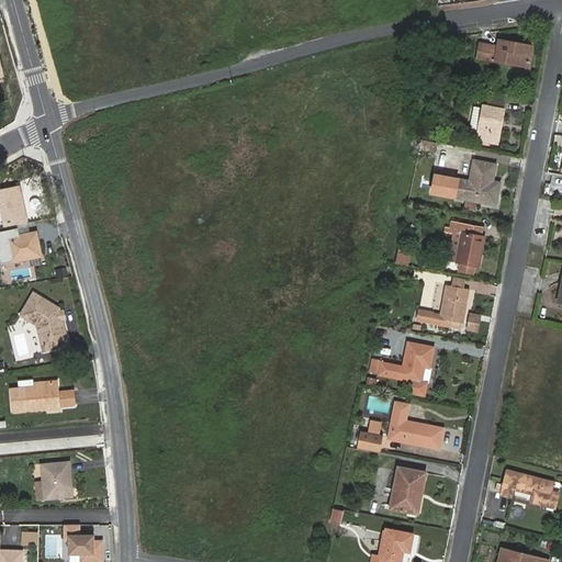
[(497,46),(480,43),(478,57),(529,67),(532,46),(499,40),(497,46)]
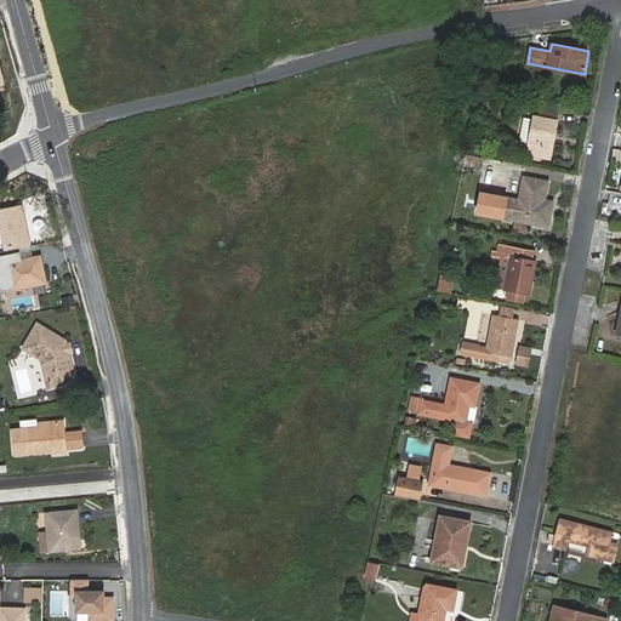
[(536,117),(554,120),(556,112),(539,109),(536,117)]
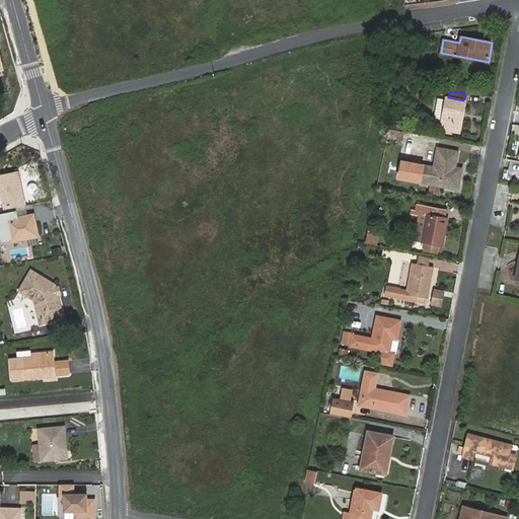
[(433,122),(460,127),(465,100),(463,100),(448,97),(447,97),(446,99),(438,97),(433,122)]
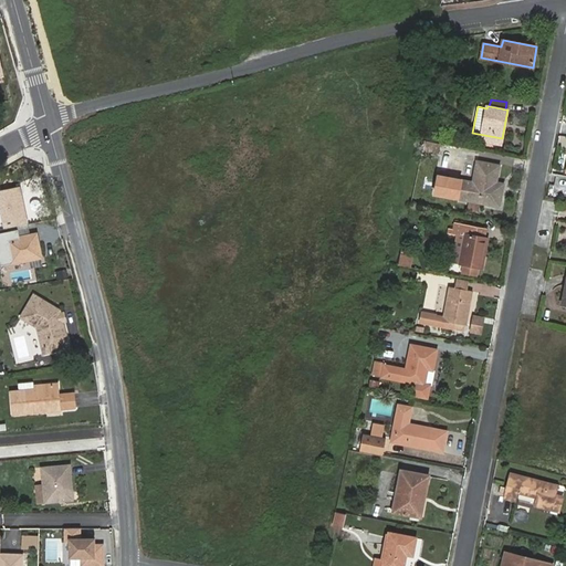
[(503,184),(496,182),(500,166),(478,161),(473,182),(437,177),(433,194),(470,200),(468,209),(478,210),(480,202),(500,206),(503,184)]
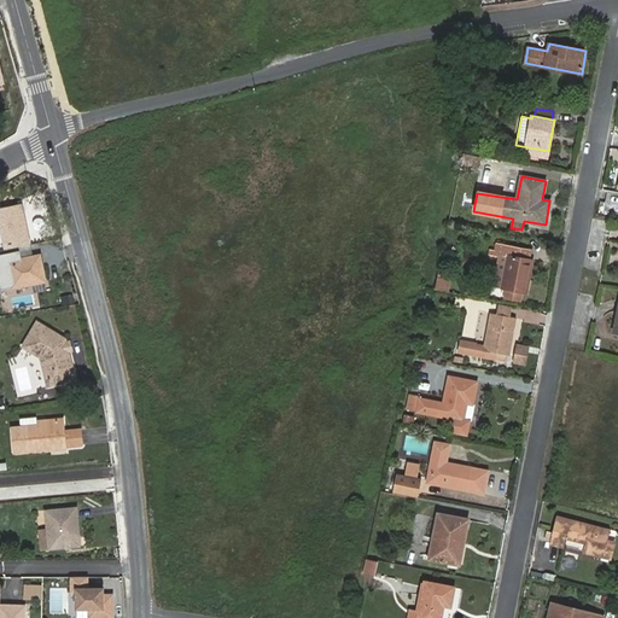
[(30,244),(22,204),(0,208),(0,231),(4,250),(30,244)]
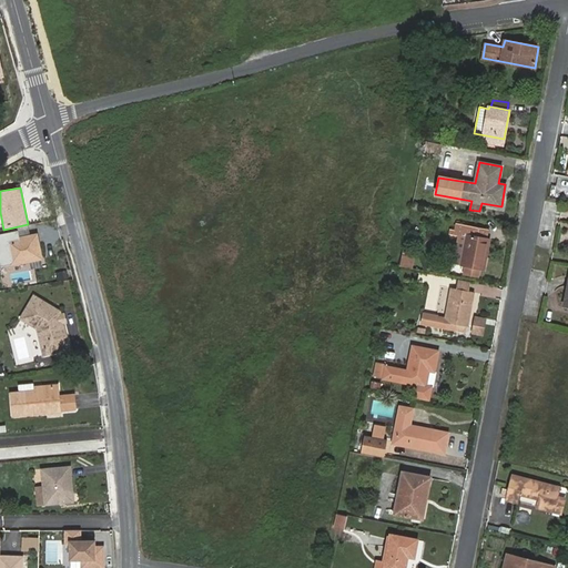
[(458,224),(456,233),(467,235),(462,264),(485,269),(489,240),(486,239),(488,231),(458,224)]
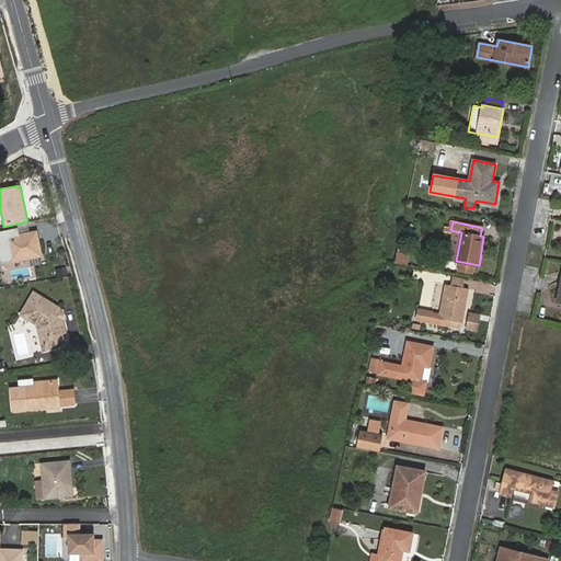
[(19,228),(7,230),(12,261),(41,255),(37,240),(32,241),(31,233),(21,235),(19,228)]
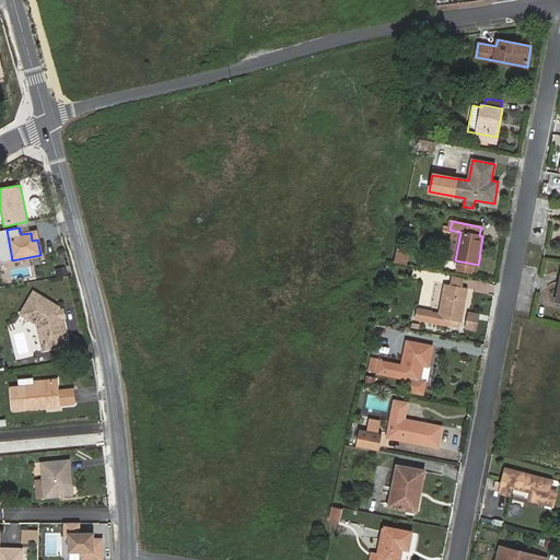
[(461,232),(450,230),(444,258),(455,260),(461,232)]
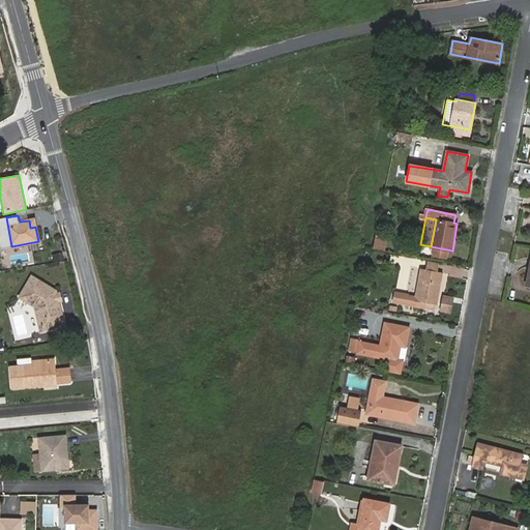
[(386,239),(376,237),(374,247),(384,249),(386,239)]
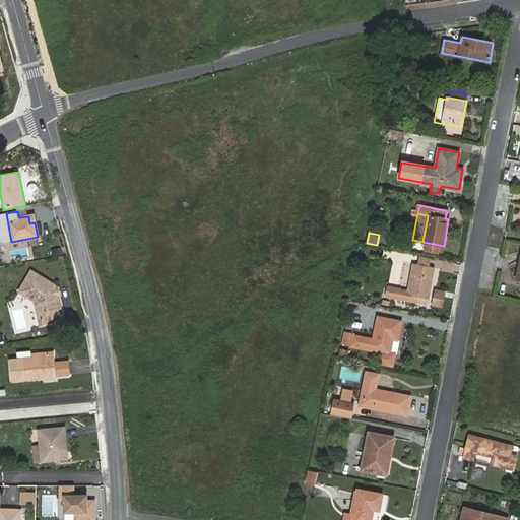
[(413,242),(412,248),(421,250),(423,244),(413,242)]
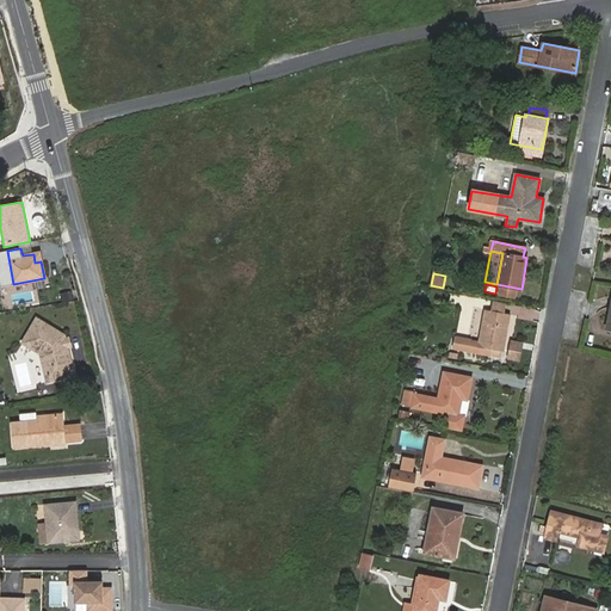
[(499,312),(506,313),(508,301),(493,297),(489,310),(499,312)]
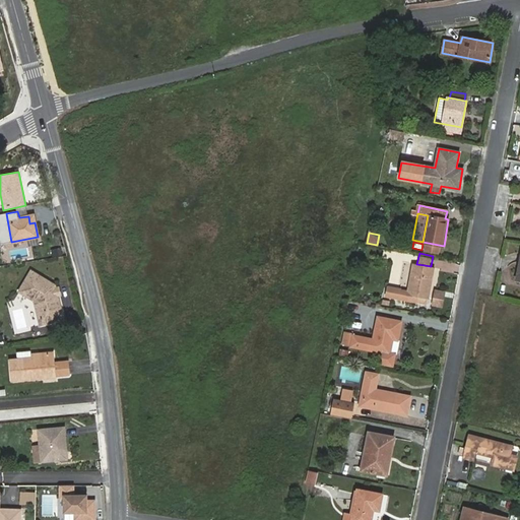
[(428,299),(429,299),(434,267),(431,266),(425,265),(416,264),(413,263),(407,290),(401,289),(401,288),(388,286),(386,296),(427,304),(428,299)]
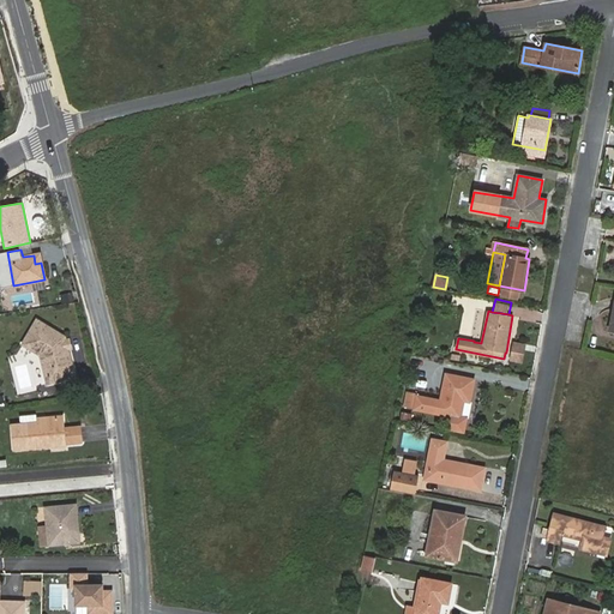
[(40,321),(28,345),(46,354),(53,383),(74,377),(71,363),(76,362),(72,348),(68,345),(68,343),(70,339),(68,336),(40,321)]
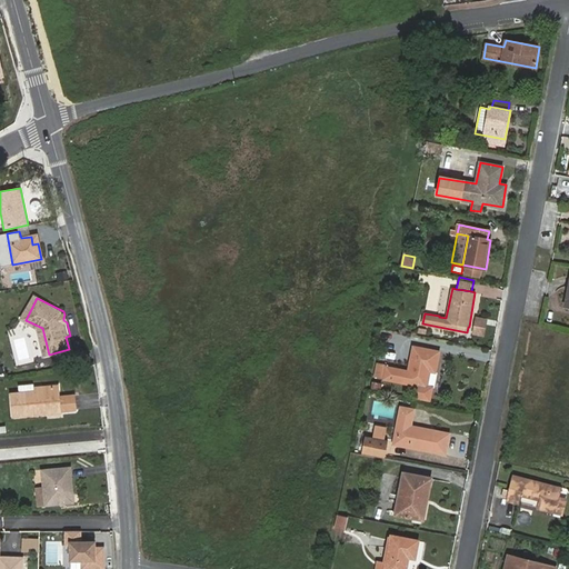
[(485,336),(488,319),(476,317),(472,333),(485,336)]
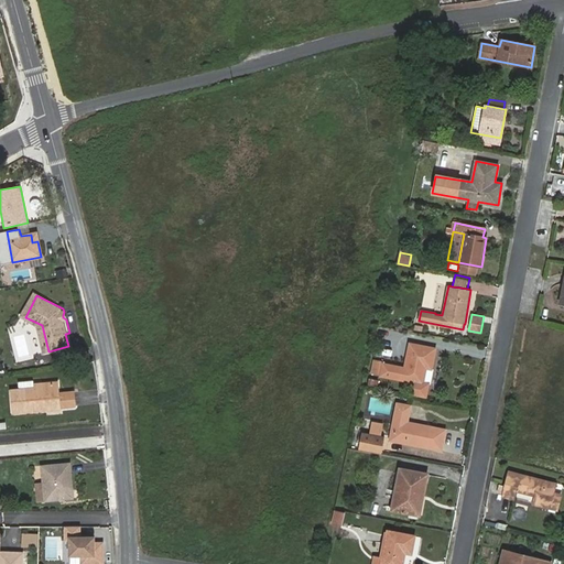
[(410,344),(405,368),(383,364),(381,376),(423,383),(426,367),(431,368),(435,348),(410,344)]
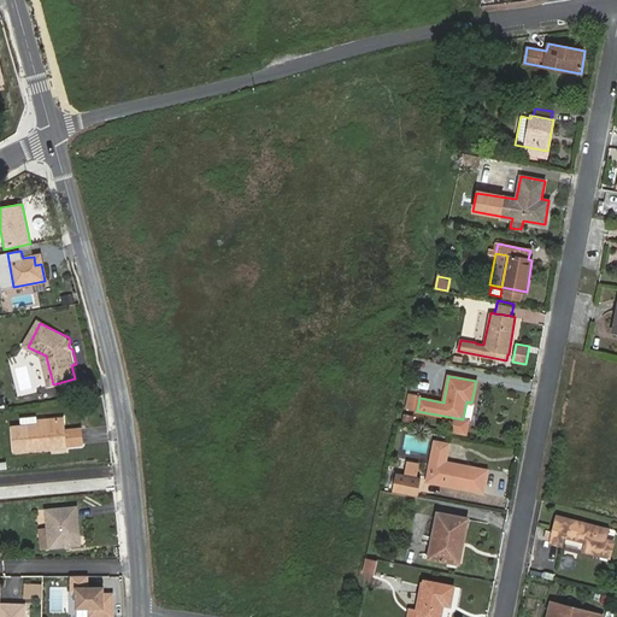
[(406,409),(417,411),(419,398),(409,397),(406,409)]
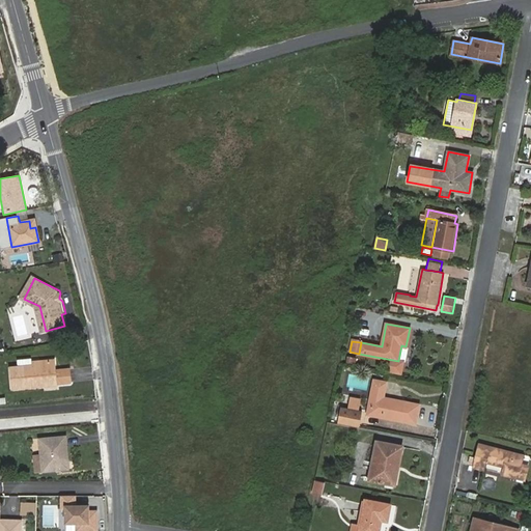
[(354,364),(355,357),(345,355),(343,362),(354,364)]
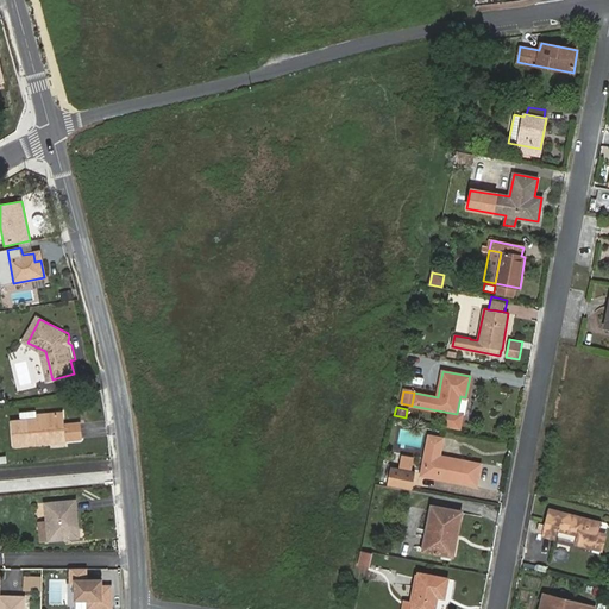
[(14,445),(46,443),(46,439),(64,438),(64,441),(81,439),(79,424),(63,425),(62,413),(37,415),(37,420),(13,422),(14,445)]
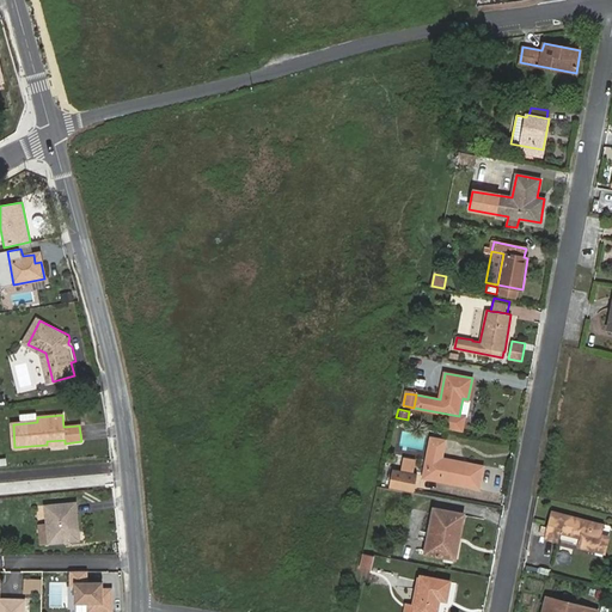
[(466,464),(441,458),(445,441),(432,439),(424,477),(478,488),(482,466),(466,464)]
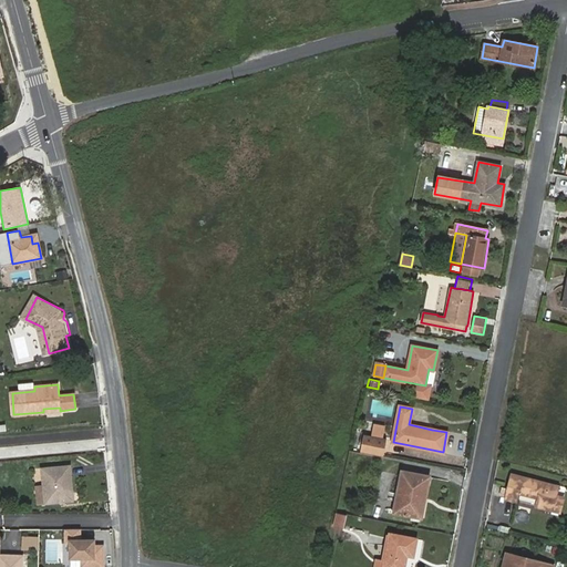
[(372,435),(383,437),(385,425),(374,423),(372,435)]
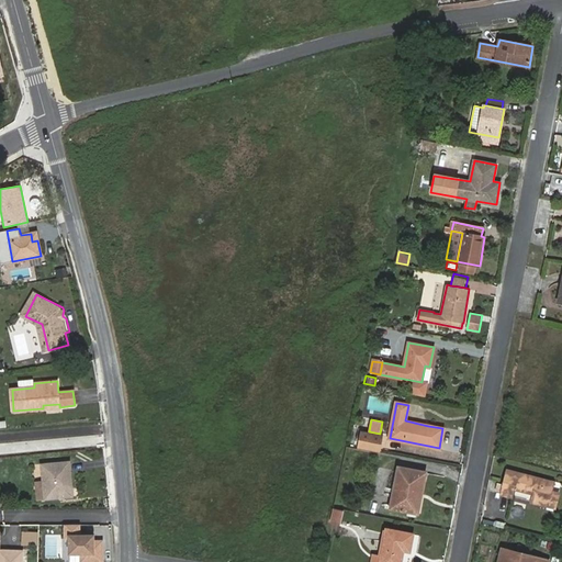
[(361,430),(358,448),(380,452),(383,435),(380,434),(369,431),(361,430)]
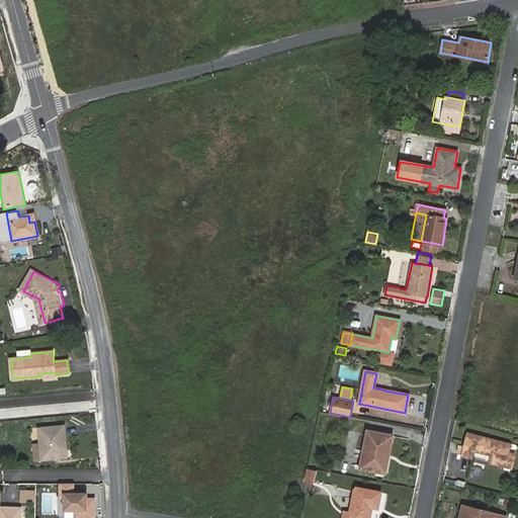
[(32,444),(34,460),(66,457),(64,427),(38,429),(40,443),(32,444)]
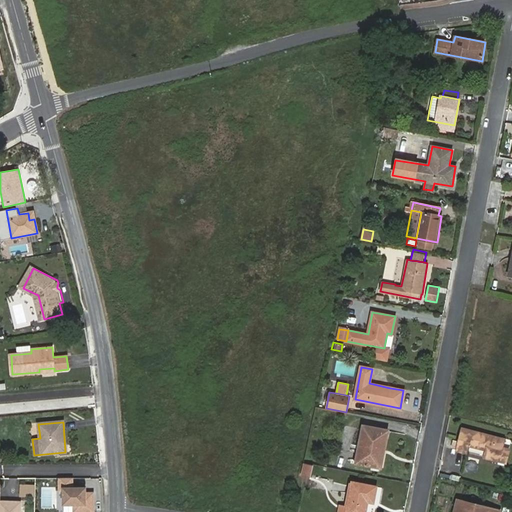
[(377,466),(381,449),(384,450),(387,431),(363,426),(356,462),(377,466)]
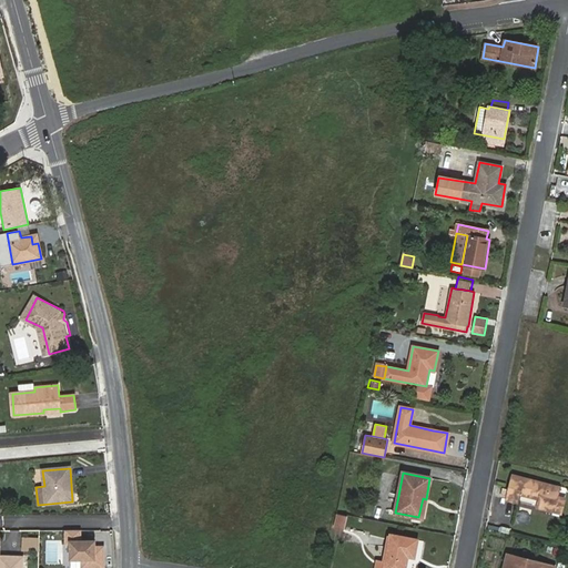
[(557,497),(560,487),(513,476),(506,499),(517,503),(519,495),(539,499),(537,507),(561,514),(566,499),(557,497)]
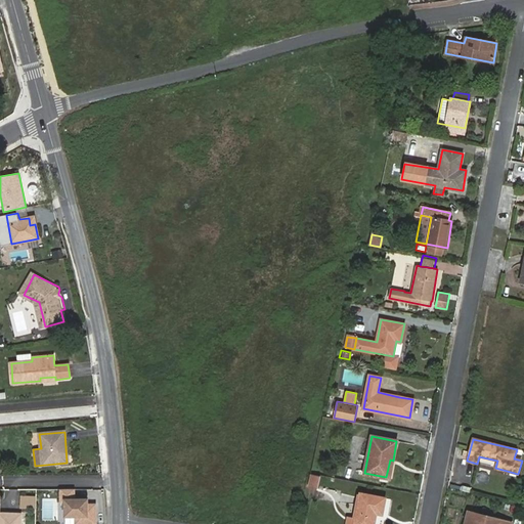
[(479,456),(477,464),(495,468),(497,461),(479,456)]
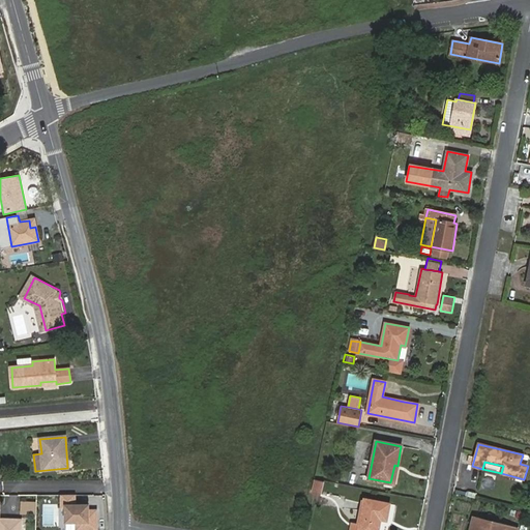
[(319,494),(323,480),(313,478),(308,492),(319,494)]
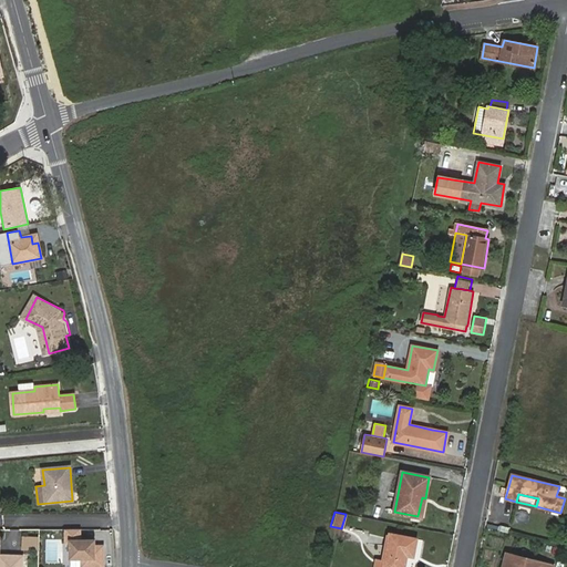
[(104,566),(105,546),(96,546),(96,540),(82,540),(82,531),(64,529),(64,545),(70,545),(69,562),(81,562),(81,566),(104,566)]
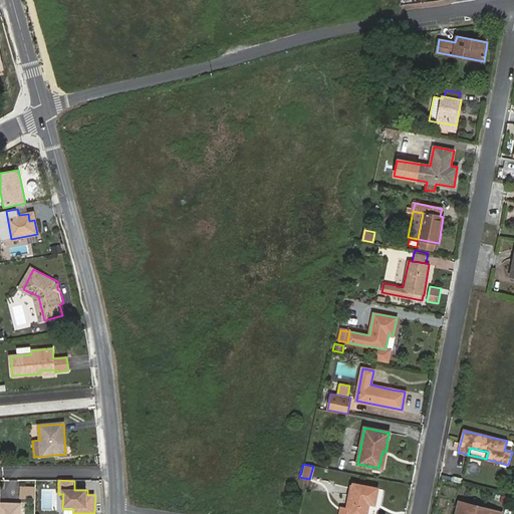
[(377,489),(353,484),(349,508),(347,513),(366,513),(368,503),(374,505),(377,489)]
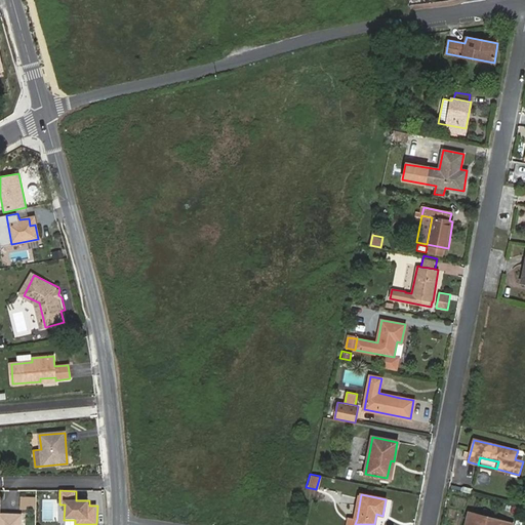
[(33,510),(34,496),(18,495),(17,508),(33,510)]
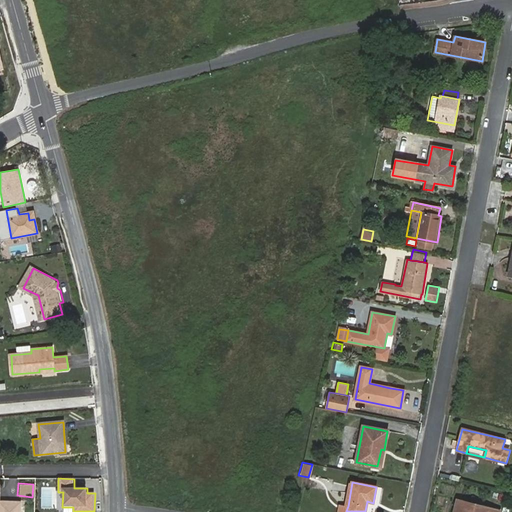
[(499,511),(500,511),(457,500),(454,511),(499,511)]
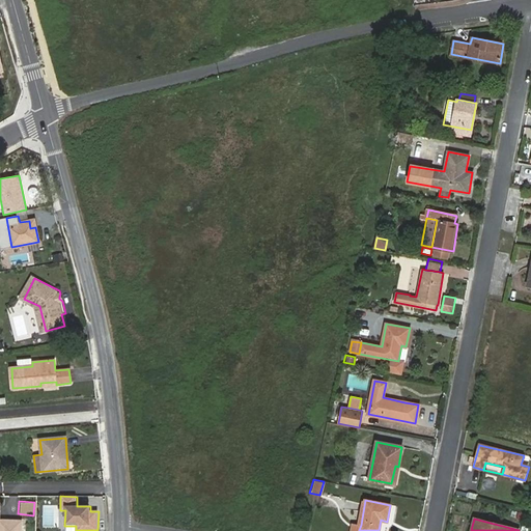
[(20,530),(21,521),(0,520),(0,530),(20,530)]
